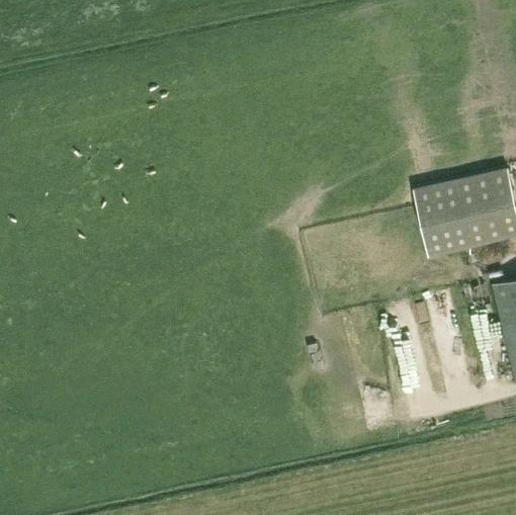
[(428,256),(515,236),(515,218),(505,168),(413,188),(428,256)]
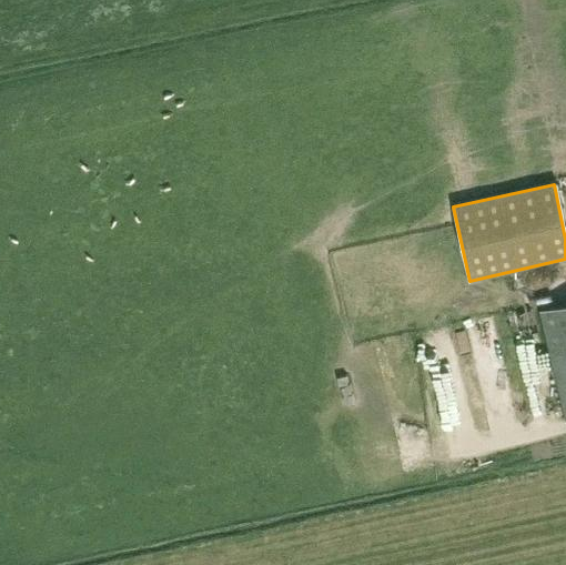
[(565,305),(539,312),(565,421),(565,420),(565,305)]
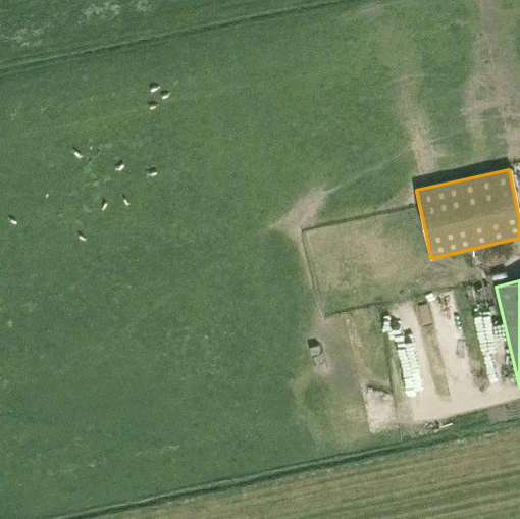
[(445,310),(457,307),(453,293),(440,297),(445,310)]
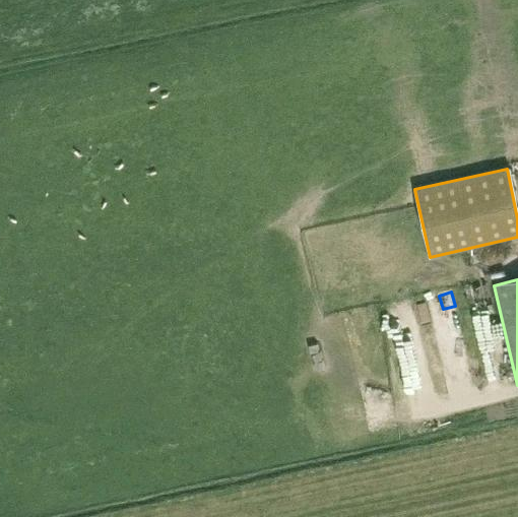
[(456,364),(475,362),(469,307),(450,309),(456,364)]
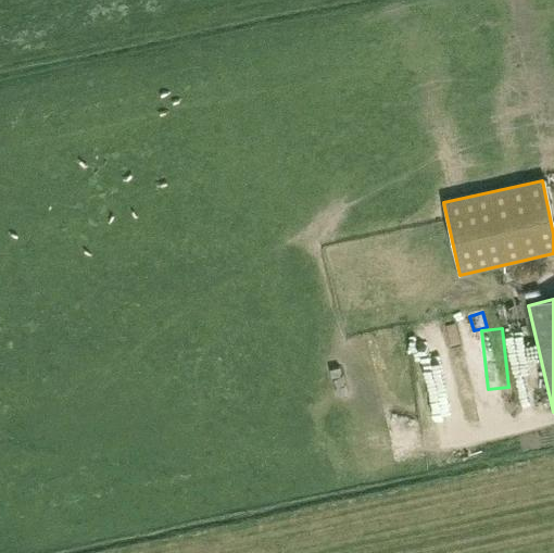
[(448,378),(449,387),(466,385),(461,346),(431,350),(436,380),(448,378)]
